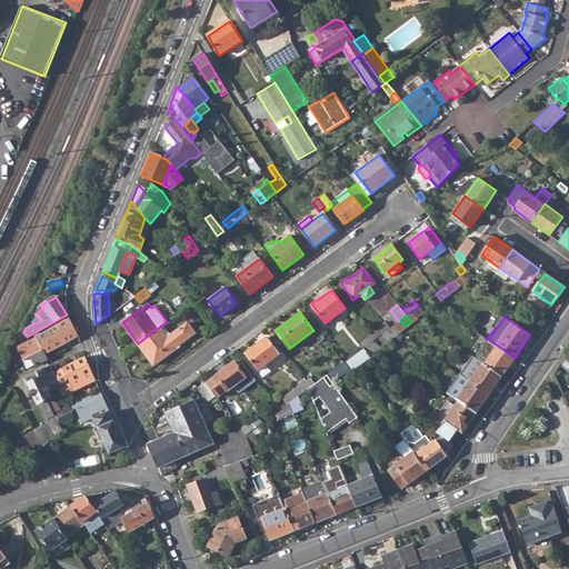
[(70,319),(37,337),(45,353),(79,335),(70,319)]
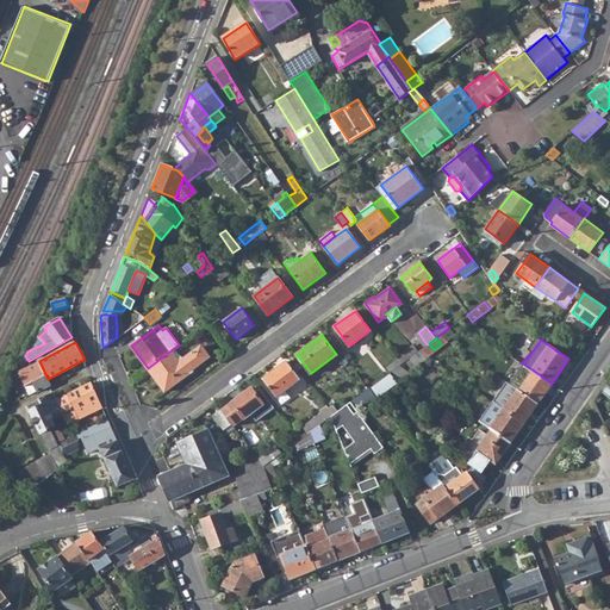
[(435,350),(434,349),(429,343),(427,344),(419,349),(428,355),(435,350)]
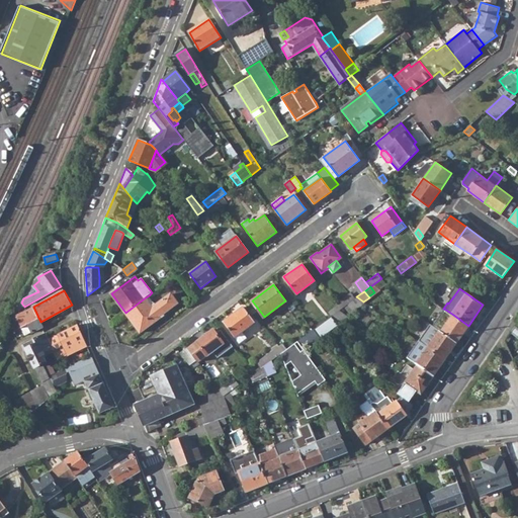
[(344,307),(354,298),(350,293),(337,304),(341,309),(344,307)]
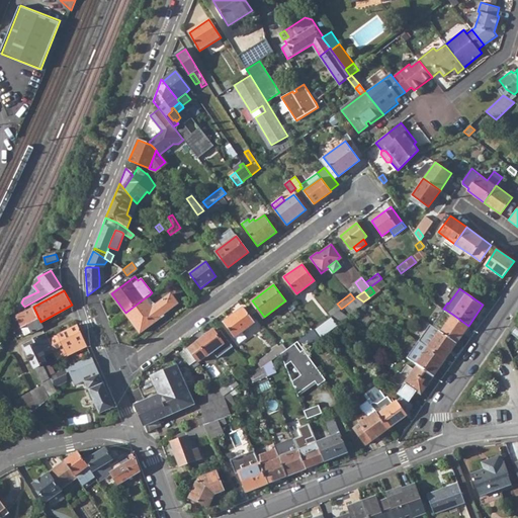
[(152,306),(146,297),(143,299),(125,313),(140,333),(160,318),(159,316),(169,307),(172,307),(175,306),(176,303),(176,299),(170,294),(155,306),(154,305),(152,306)]
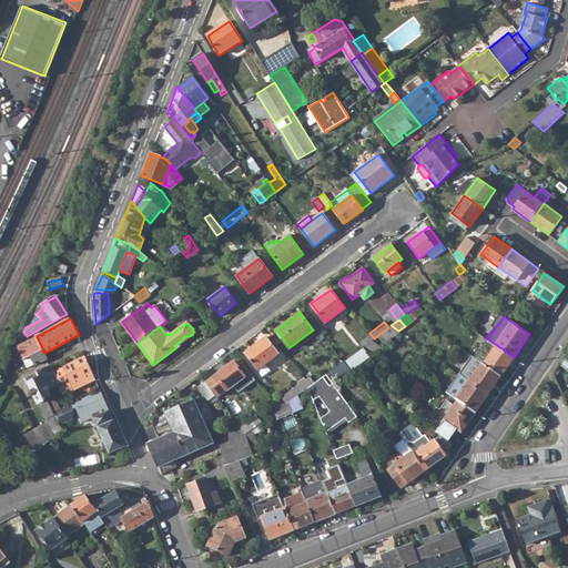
[(388,327),(377,336),(383,343),(398,331),(391,325),(388,327)]
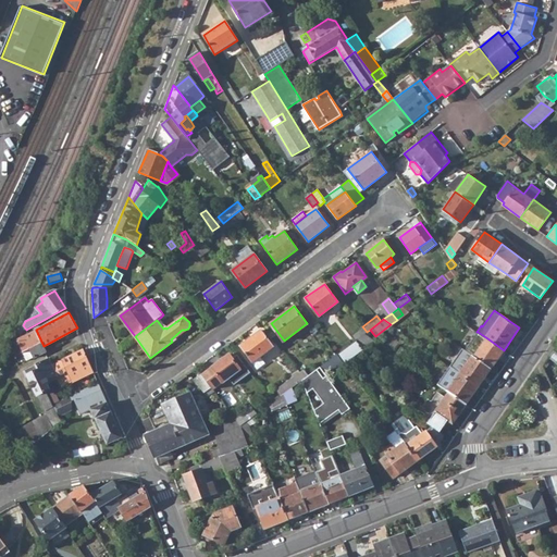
[(26,335),(23,337),(16,339),(12,350),(17,360),(25,356),(27,360),(46,351),(44,346),(36,330),(26,335)]
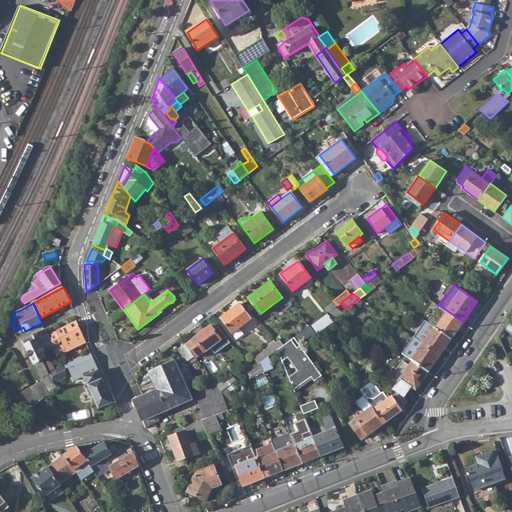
[(221,318),(232,333),(252,318),(240,303),(221,318)]
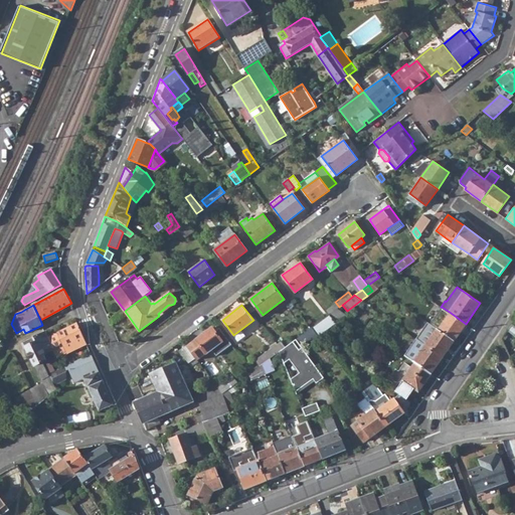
[(437,329),(439,330),(454,341),(466,324),(451,313),(442,307),(430,323),(437,329)]
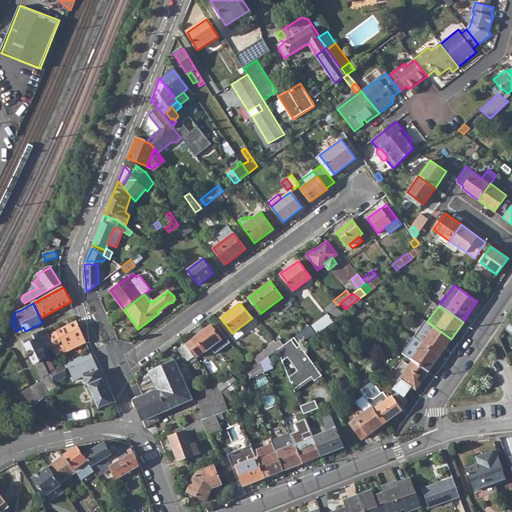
[(333,320),(333,321),(344,312),(335,306),(327,312),(333,320)]
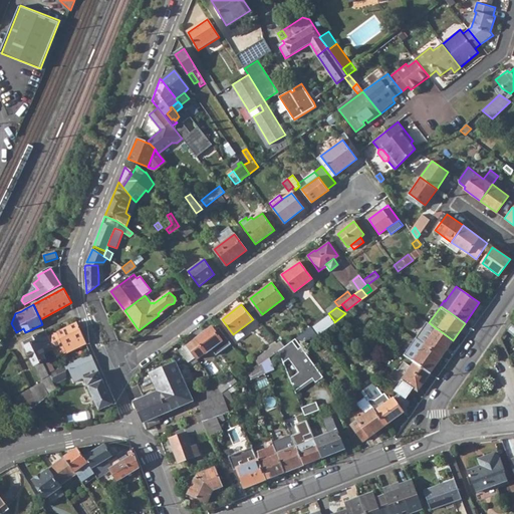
[(328,313),(312,325),(317,333),(334,321),(328,313)]
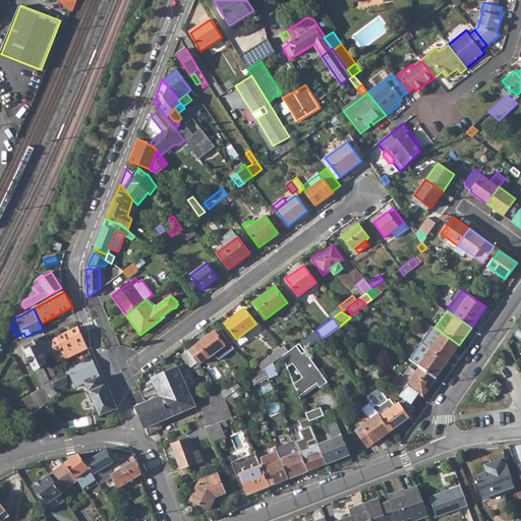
[(49,340),(56,354),(84,340),(78,326),(49,340)]
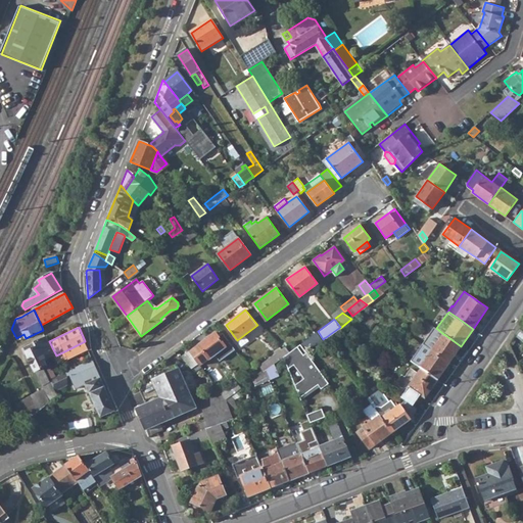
[(216,332),(198,345),(190,351),(198,364),(200,366),(227,346),(216,332)]
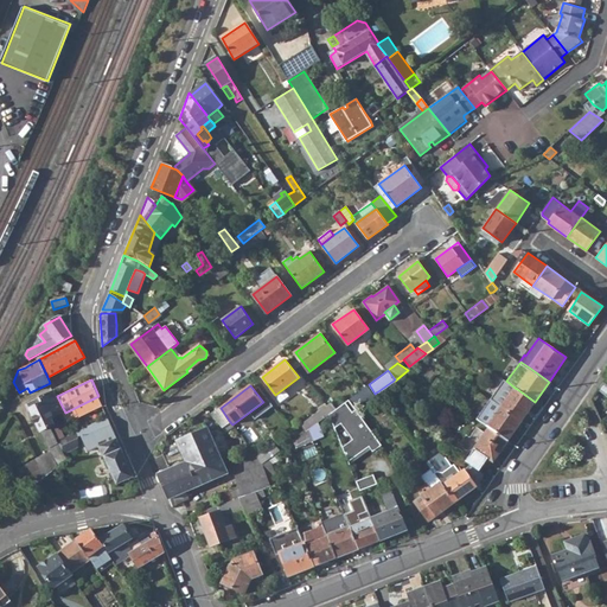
[(351,397),(357,406),(372,394),(368,385),(351,397)]
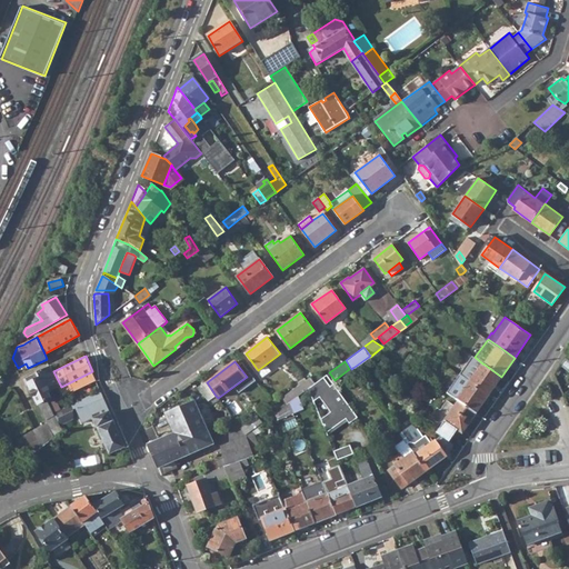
[(485,365),(482,363),(475,375),(470,381),(489,395),(501,377),(485,365)]
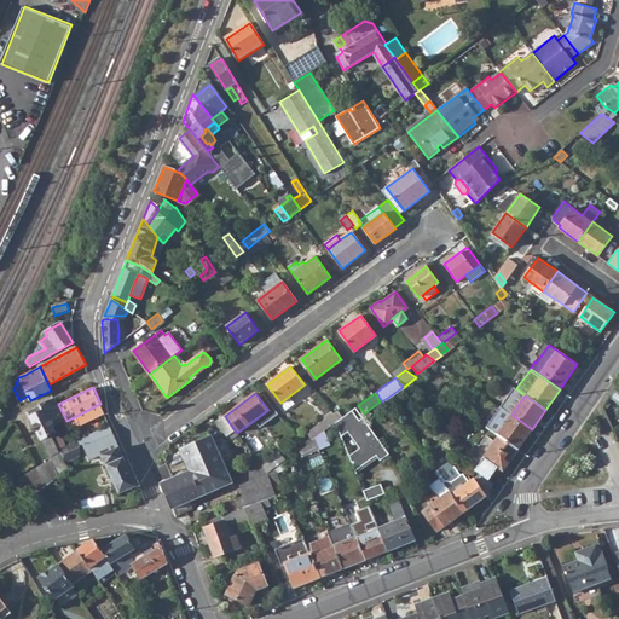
[(18,499),(23,505),(55,482),(69,470),(65,463),(58,450),(51,435),(55,433),(52,428),(64,422),(67,421),(58,404),(55,398),(34,409),(38,415),(32,418),(53,461),(38,469),(42,478),(29,487),(32,491),(18,499)]
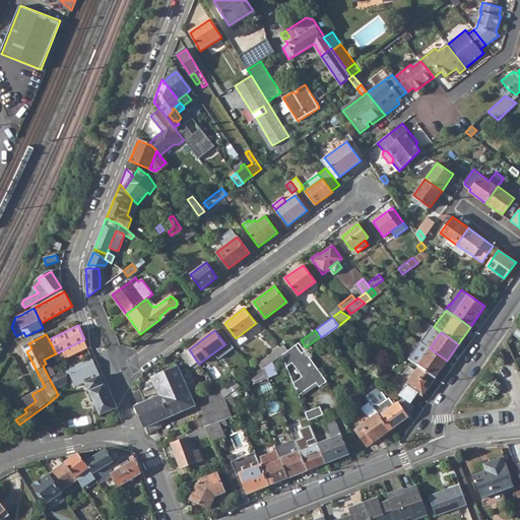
[(56,353),(54,354),(58,363),(87,347),(84,339),(56,353)]
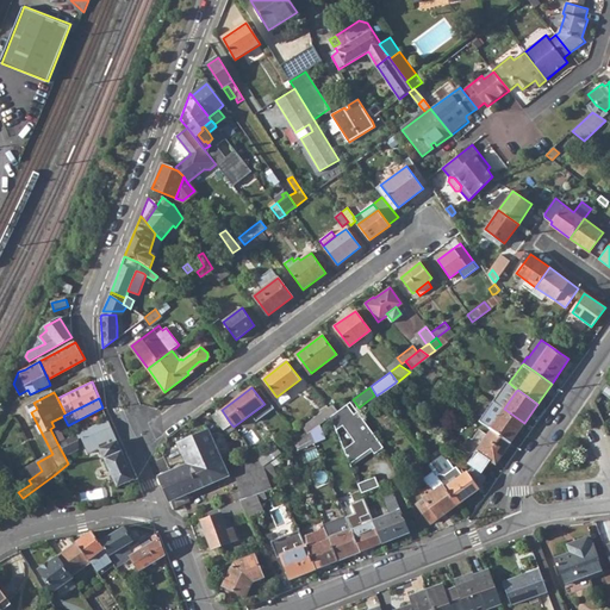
[(332,415),(330,417),(336,430),(343,425),(354,441),(343,449),(349,464),(372,448),(375,453),(384,447),(358,410),(354,414),(347,404),(332,415)]
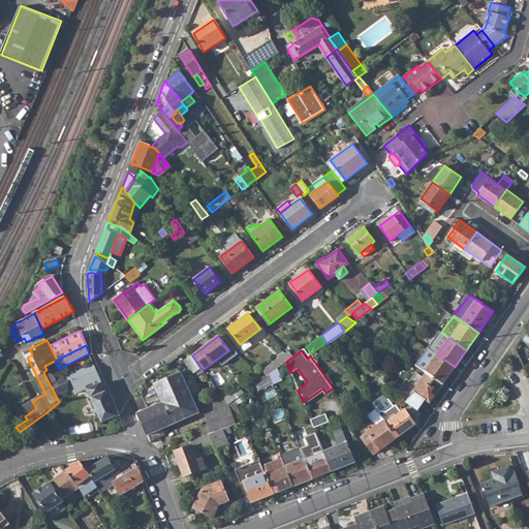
[(278,355),(283,364),(286,362),(288,360),(283,352),(278,355)]
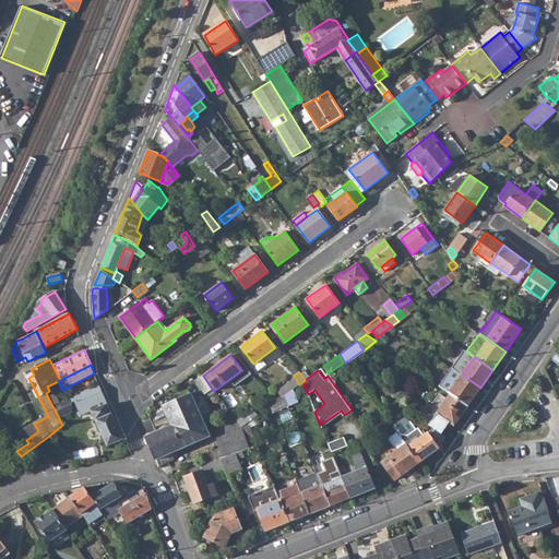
[(451,393),(467,406),(480,388),(462,375),(449,392),(451,393)]
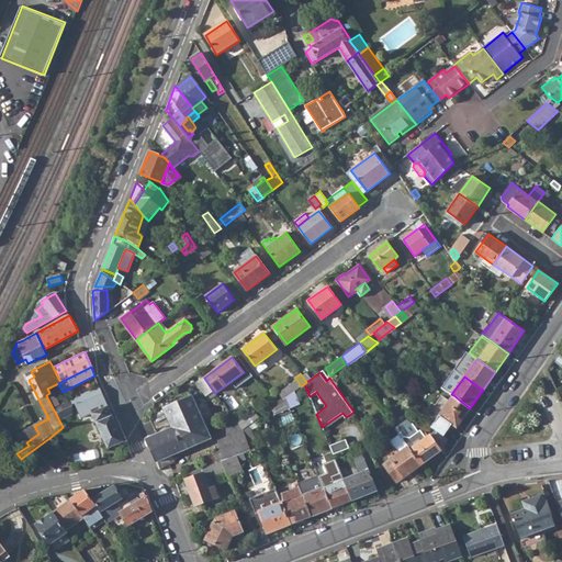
[(197,383),(205,396),(213,391),(204,378),(197,383)]
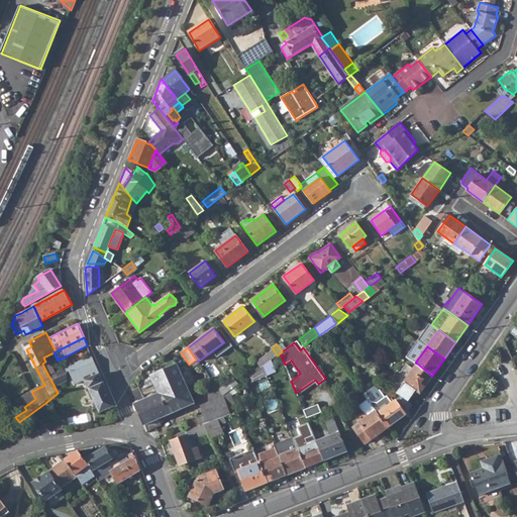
[(91,354),(73,364),(74,368),(83,374),(97,367),(91,354)]
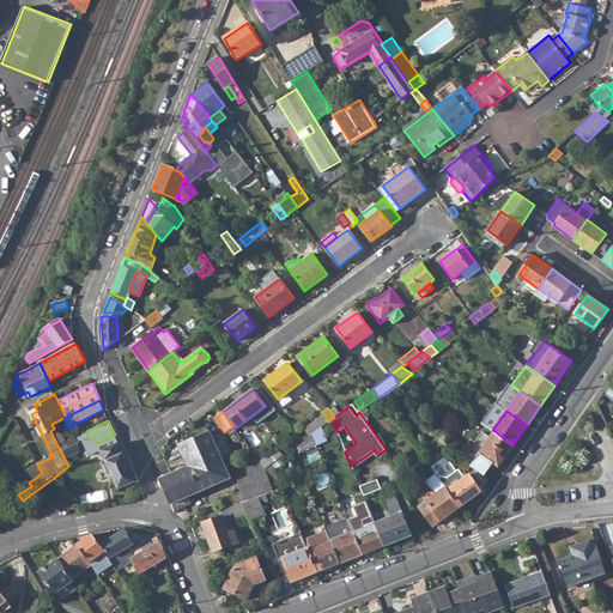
[(304,432),(308,437),(313,434),(316,431),(313,426),(304,432)]
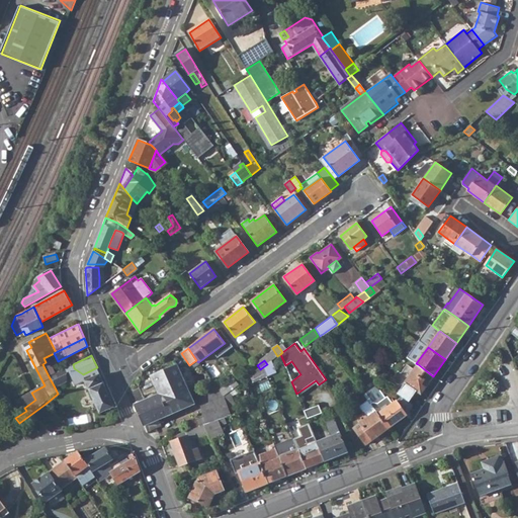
[(264,366),(268,375),(275,372),(270,361),(267,364),(264,366)]
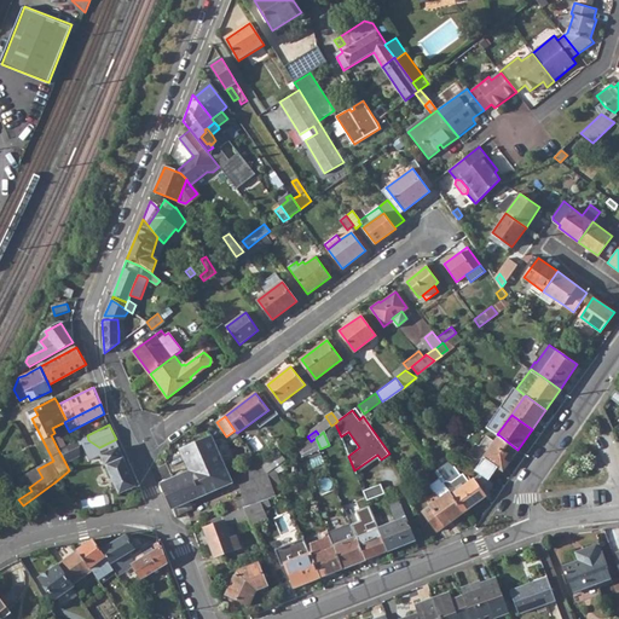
[(485,457),(504,469),(518,450),(499,435),(496,440),(487,434),(480,445),(476,443),(468,453),(481,462),(485,457)]
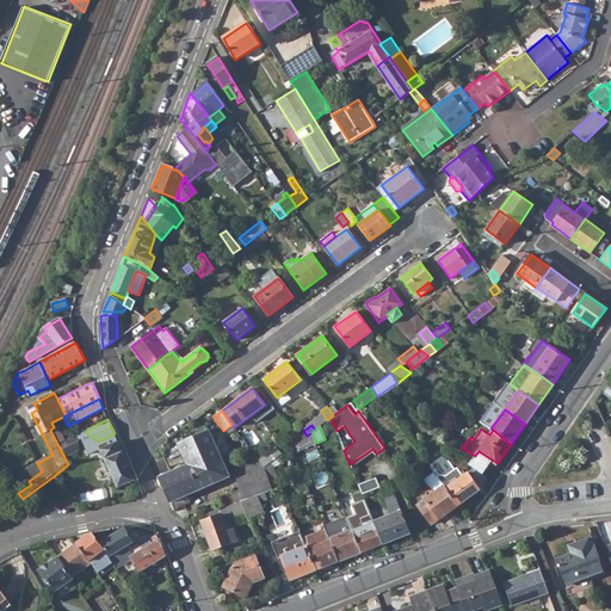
[(159,477),(165,489),(193,476),(191,471),(221,458),(209,430),(178,444),(187,464),(159,477)]
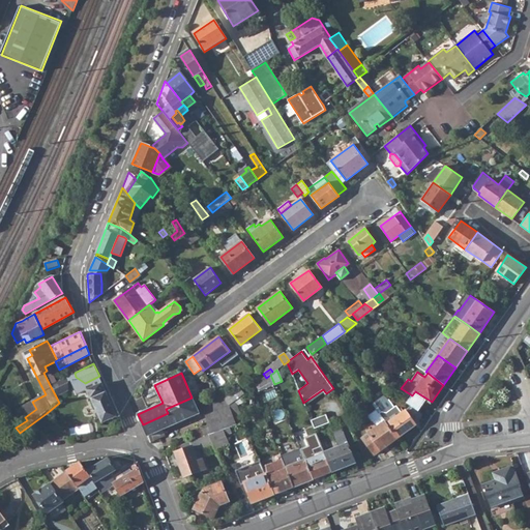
[(256,385),(258,390),(274,384),(270,375),(266,378),(259,383),(256,385)]
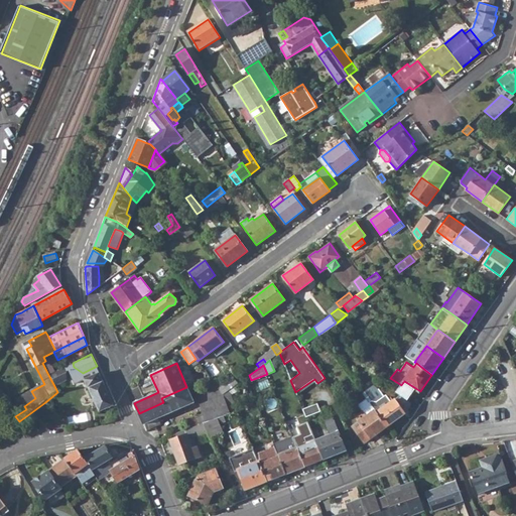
[(48,375),(54,386),(66,380),(66,371),(63,367),(48,375)]
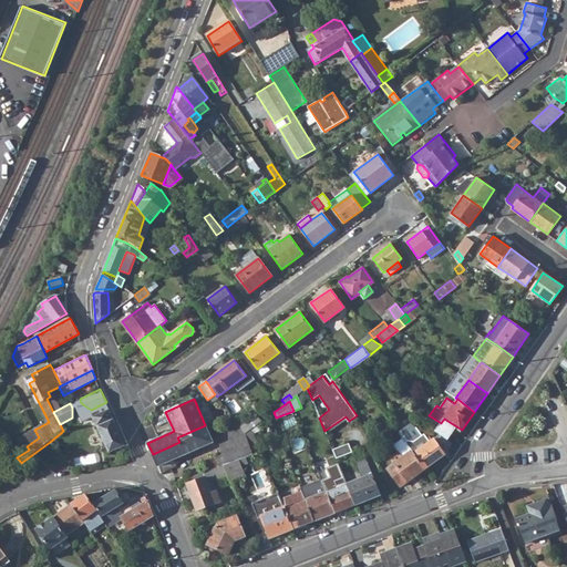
[(93,416),(110,452),(125,444),(110,409),(93,416)]
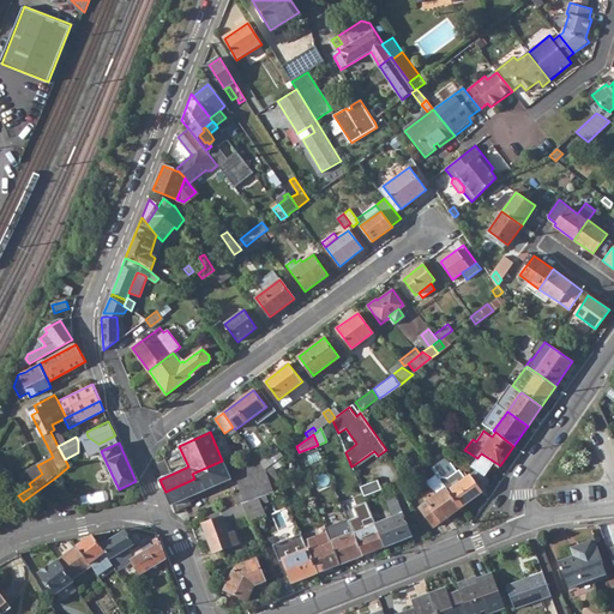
[(277,449),(265,457),(271,465),(278,459),(283,457),(277,449)]
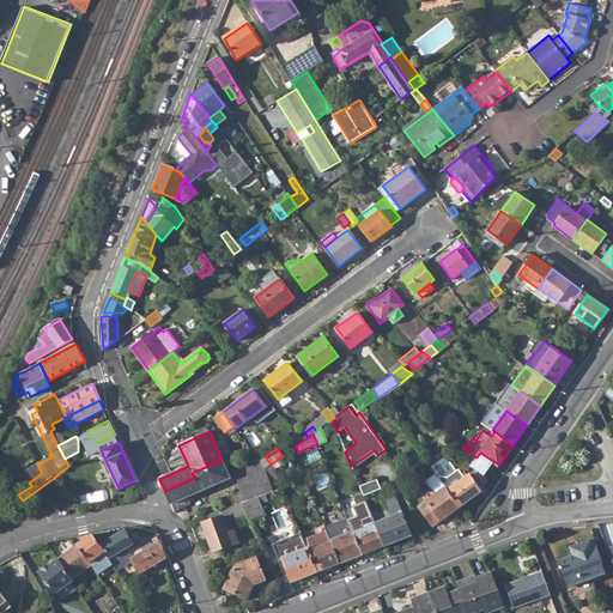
[(265,456),(259,461),(265,469),(271,465),(265,456)]
